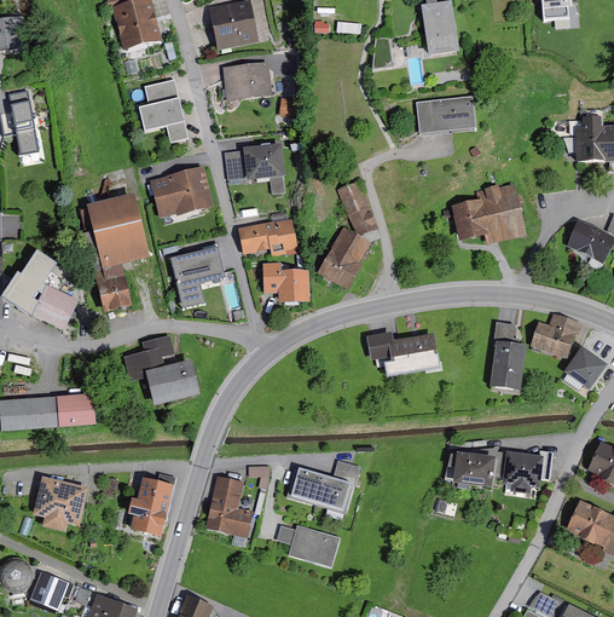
[(134,0),(114,5),(123,47),(161,39),(151,0),(134,0)]
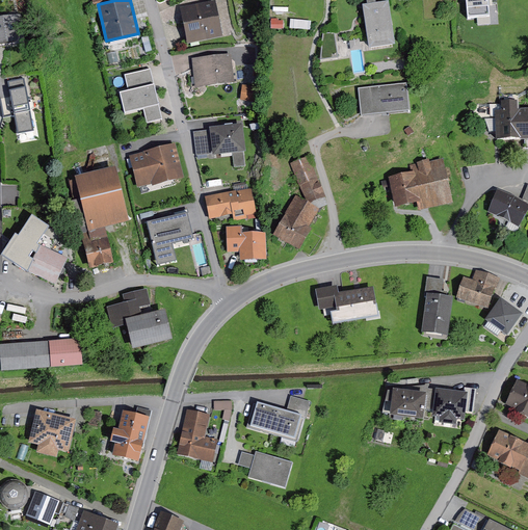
[(209,0),(181,5),(187,40),(220,33),(214,0),(209,0)]
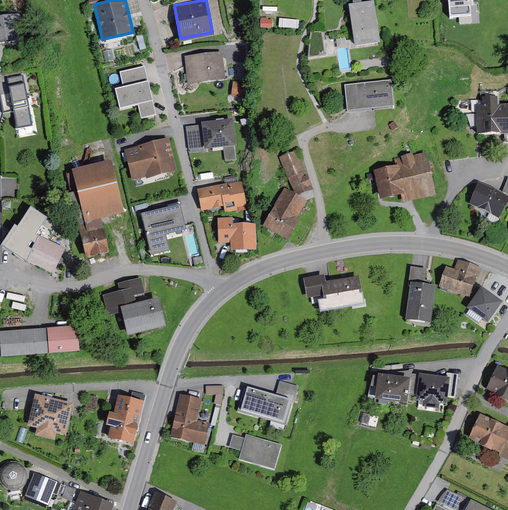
[(380,41),(373,0),(361,2),(354,3),(349,4),(355,45),(380,41)]
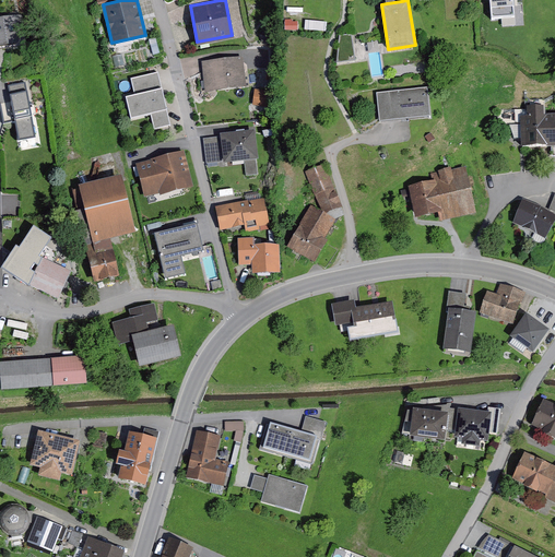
[(487,0),(489,15),(514,14),(512,0),(487,0)]
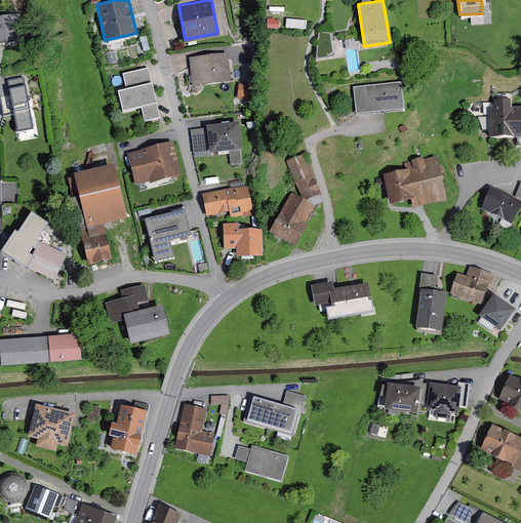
[(0,40),(24,37),(21,10),(0,12),(0,40)]
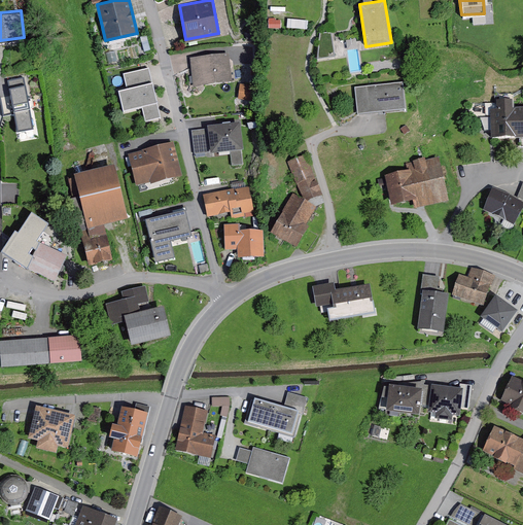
[(316,58),(334,56),(330,30),(319,32),(316,58)]
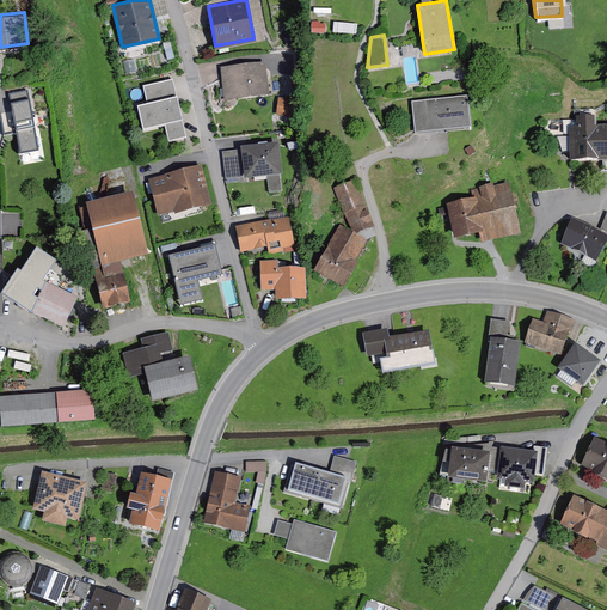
[(264,61),(221,66),(225,96),(268,91),(264,61)]
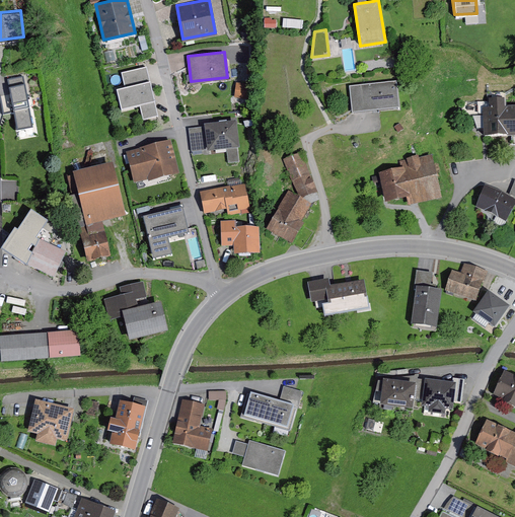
[(124,87),(150,81),(148,73),(146,65),(121,71),(124,87)]
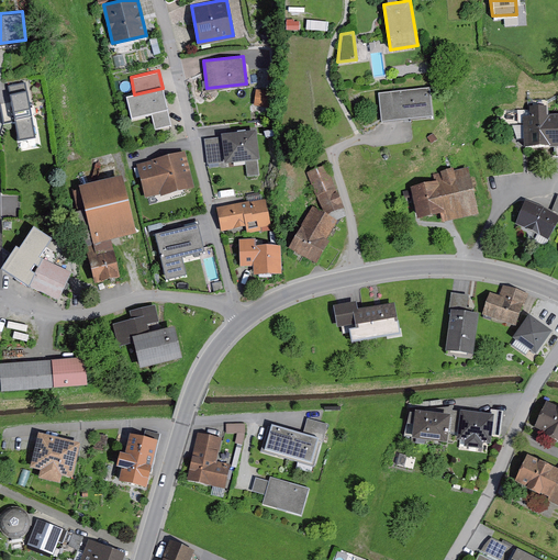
[(7,85),(9,94),(26,91),(25,81),(7,85)]
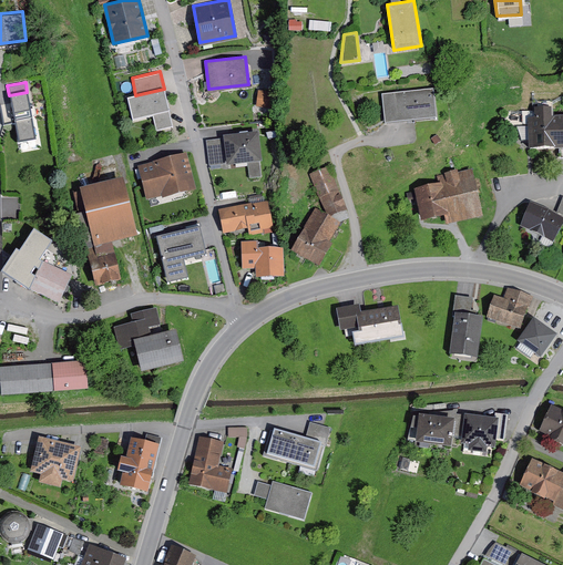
[(430,86),(379,93),(382,122),(433,116),(430,86)]
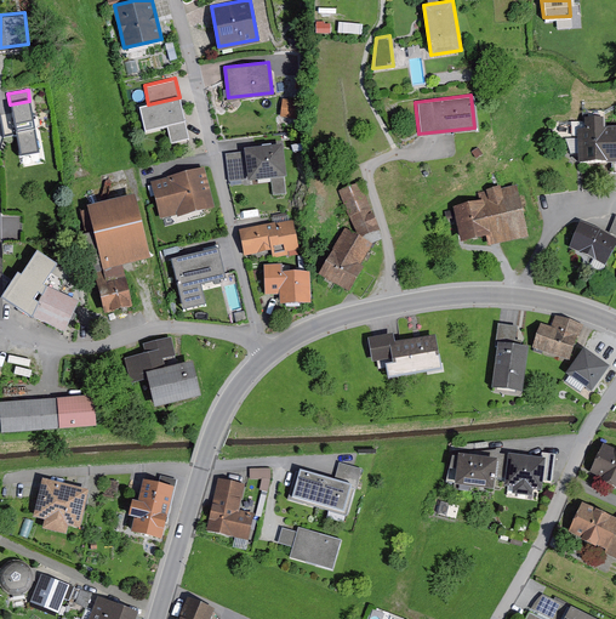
[(148,104),(138,107),(144,130),(166,125),(184,120),(180,97),(148,104)]
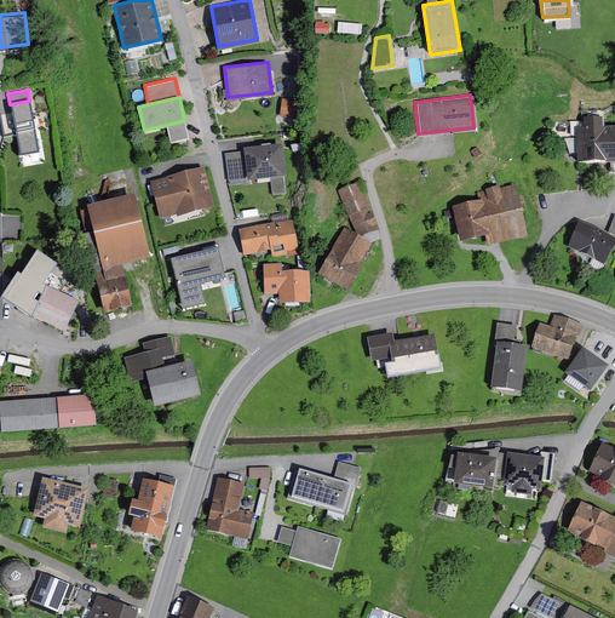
[(29,101),(10,104),(11,110),(16,133),(19,155),(39,152),(29,101)]
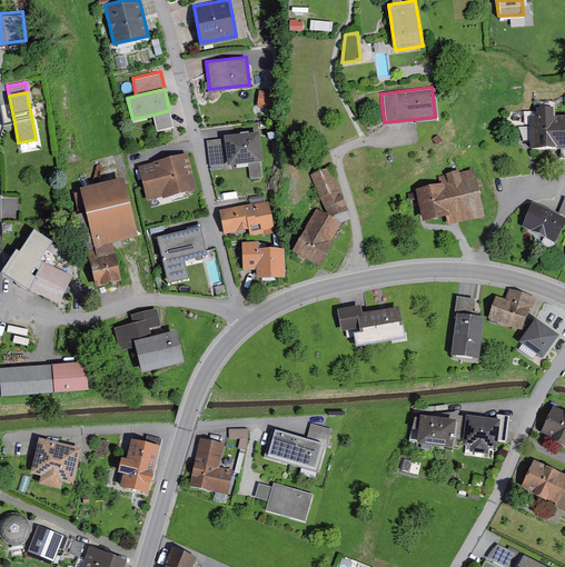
[(10,101),(0,103),(0,113),(2,125),(15,122),(10,101)]
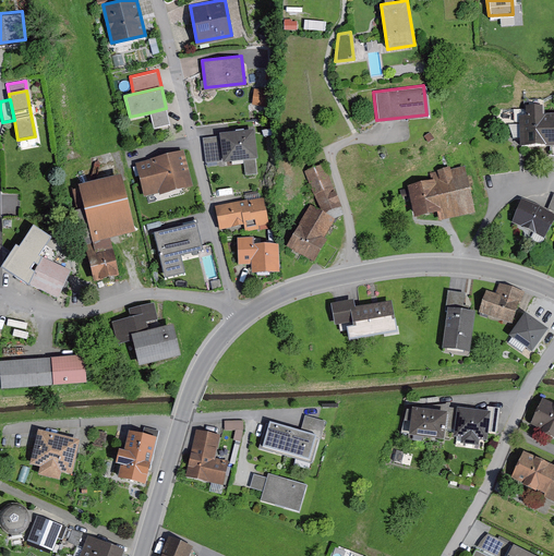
[(169,123),(166,108),(149,112),(153,127),(169,123)]
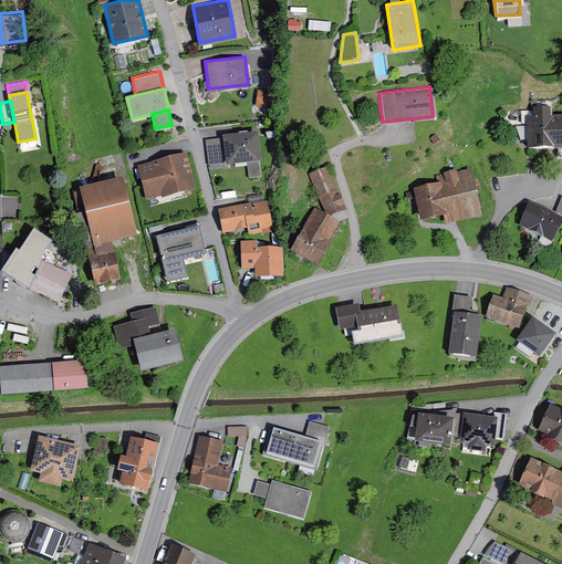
[(561,115),(526,117),(527,147),(557,146),(557,153),(561,152),(561,115)]
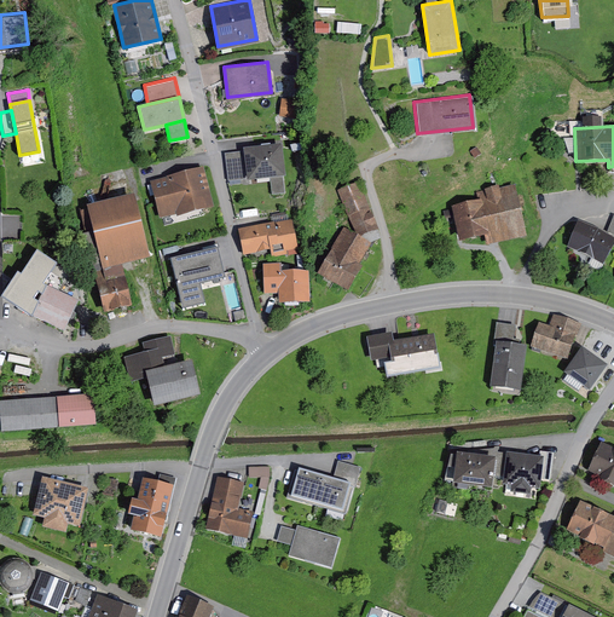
[(281,142),(244,145),(248,177),(284,173),(281,142)]
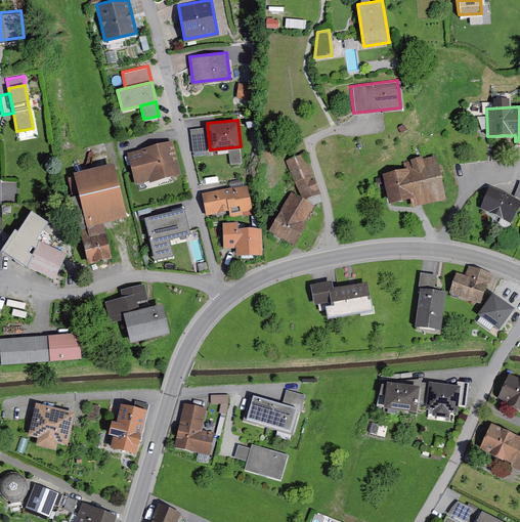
[(205,127),(190,128),(192,151),(207,150),(205,127)]
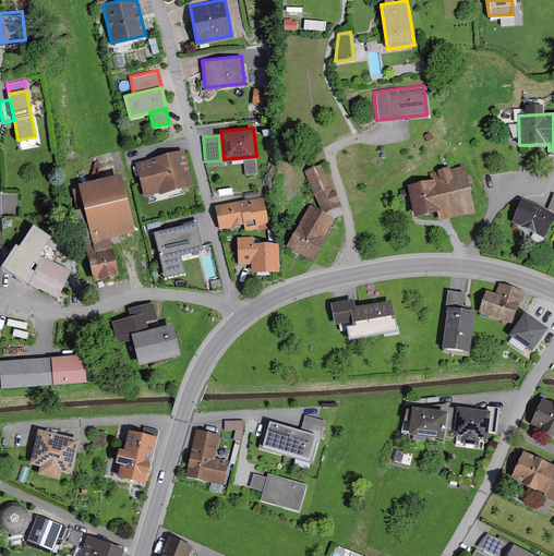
[(183,150),(135,161),(144,194),(191,183),(183,150)]
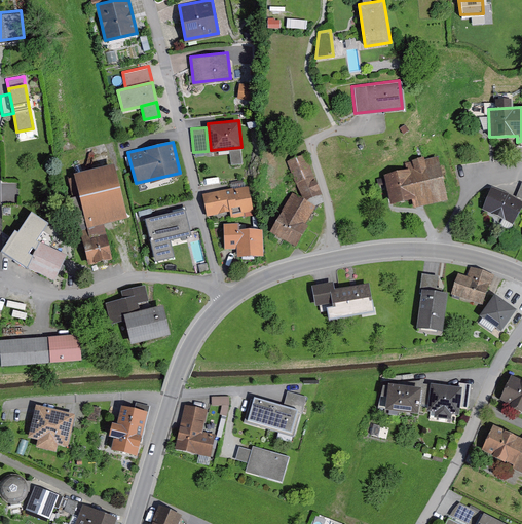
[(319,191),(302,153),(287,159),(303,198),(319,191)]
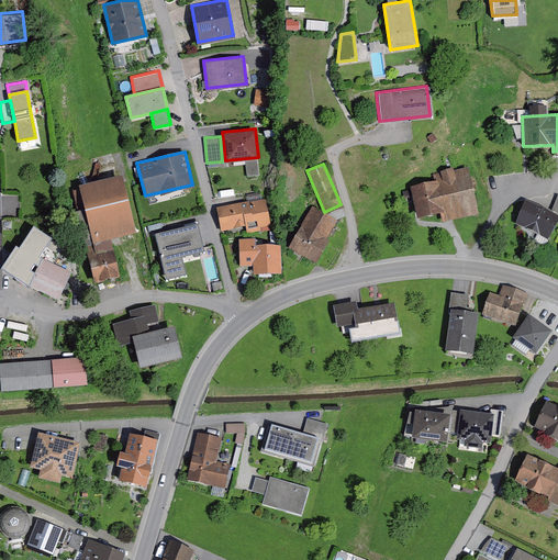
[(408,187),(415,219),(433,214),(434,222),(448,219),(476,212),(465,164),(433,170),(435,180),(408,187)]
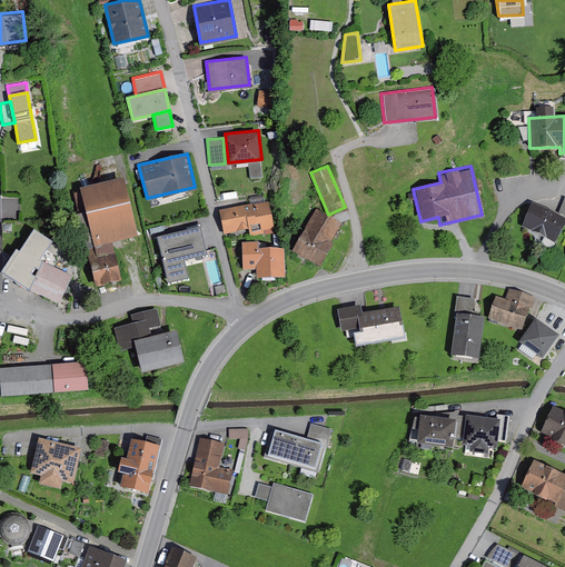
[(135,238),(119,177),(77,188),(77,191),(72,192),(77,212),(73,212),(86,261),(111,255),(109,244),(135,238)]
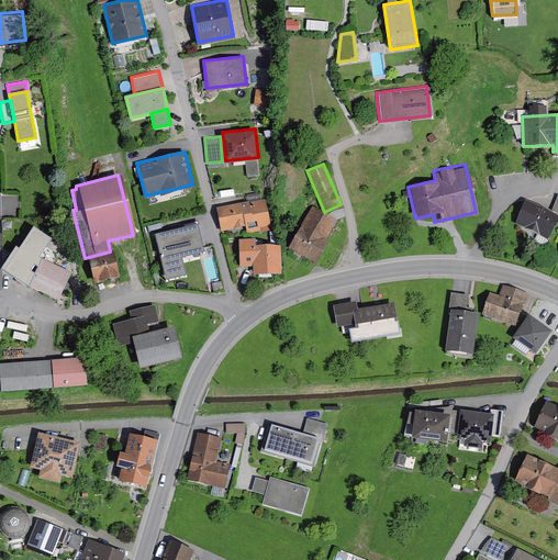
[(267,197),(216,208),(221,231),(246,225),(247,233),(274,227),(267,197)]
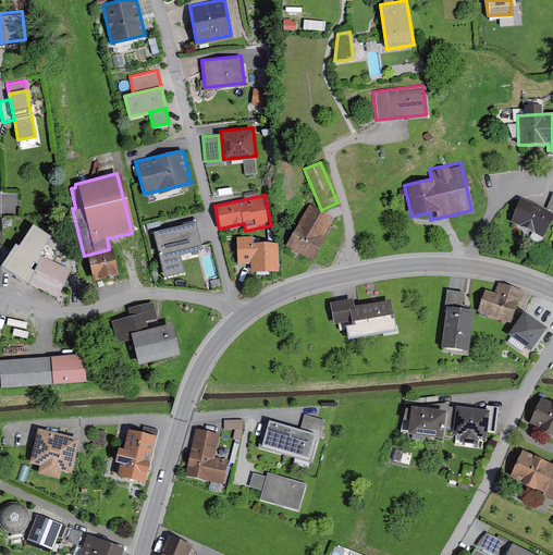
[(552,221),(552,212),(519,198),(510,221),(547,237),(552,221)]
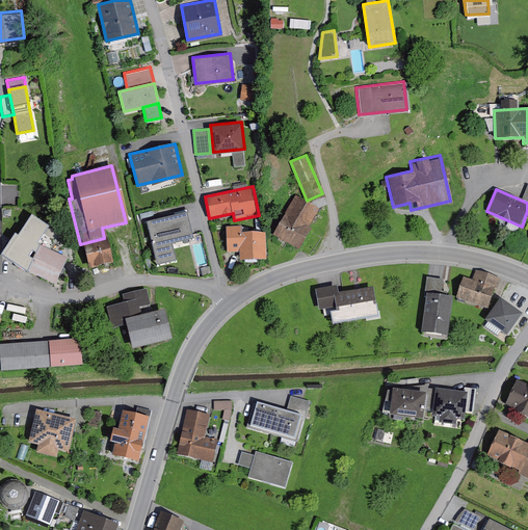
[(318,208),(295,194),(272,233),(298,247),(310,228),(307,227),(318,208)]
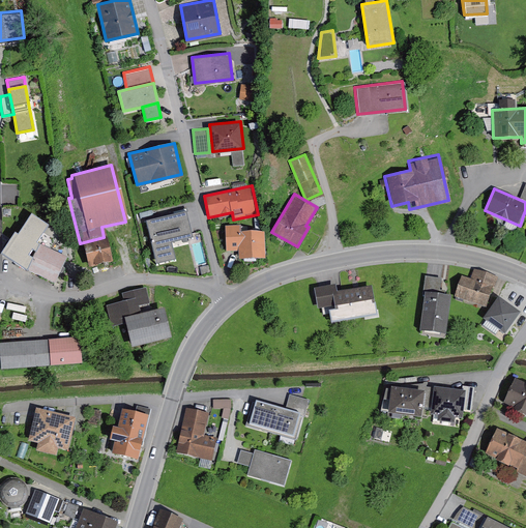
[(182,210),(143,221),(154,266),(174,261),(170,243),(190,239),(182,210)]
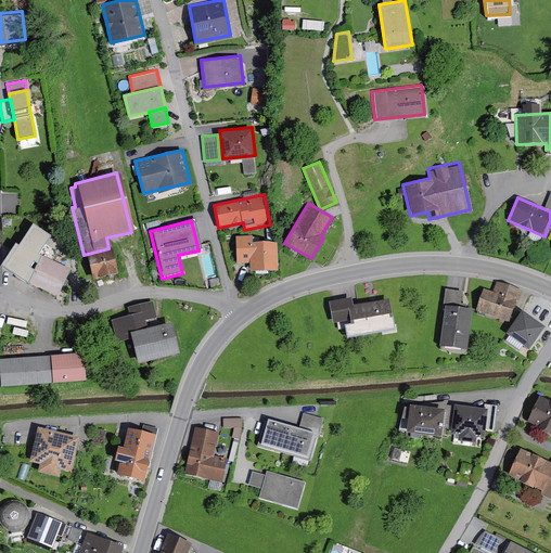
[(5,262),(29,278),(28,280),(56,294),(69,268),(40,253),(49,241),(27,228),(20,241),(5,262)]
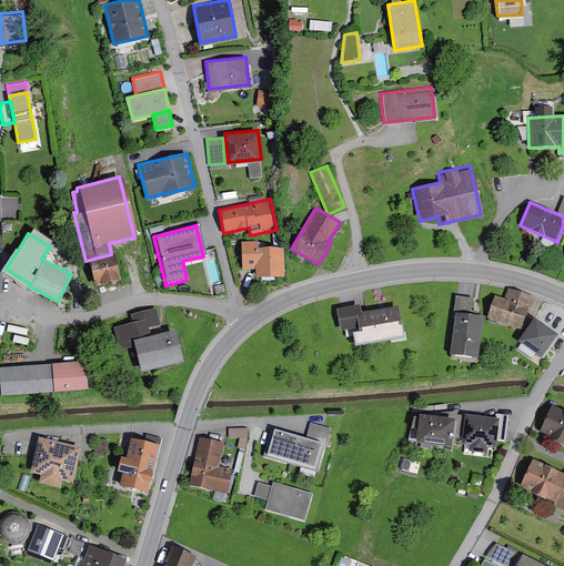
[(255,242),(238,242),(239,268),(245,268),(252,268),(253,279),(280,276),(279,246),(255,248),(255,242)]
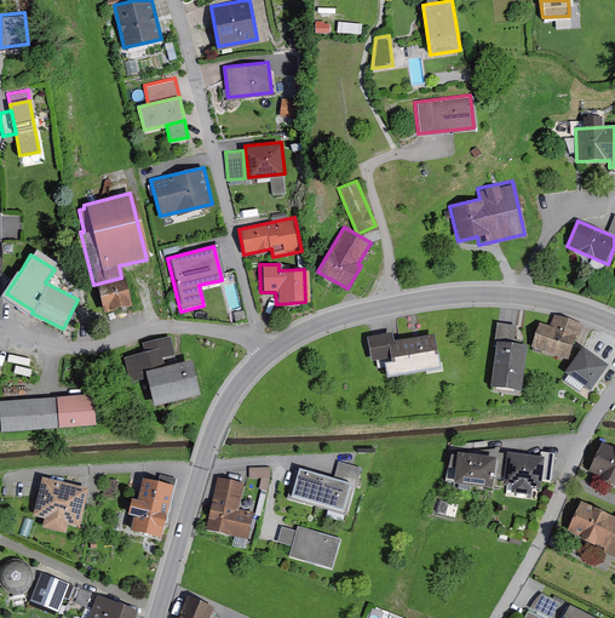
[(93,285),(101,315),(130,308),(121,278),(93,285)]
